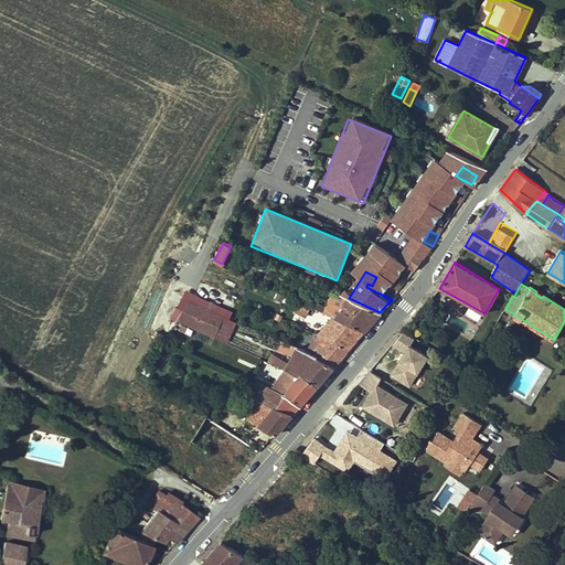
[(380,312),(349,298),(333,290),(328,301),(329,302),(326,309),(324,313),(333,317),(364,331),(369,326),(380,312)]
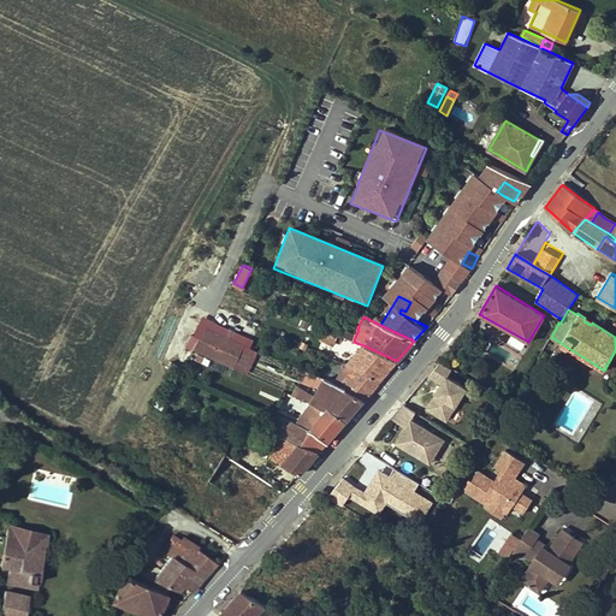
[(217,332),(221,321),(213,318),(208,329),(217,332)]
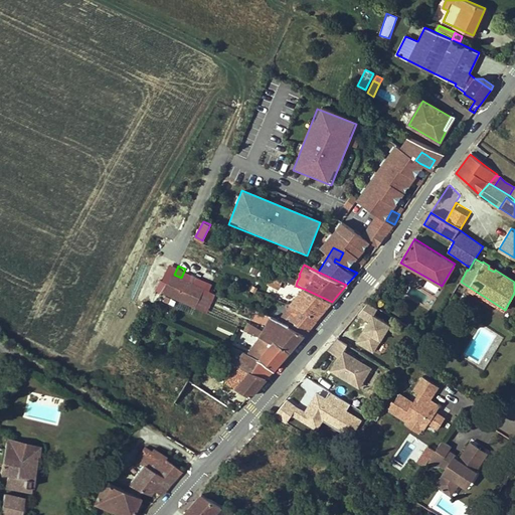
[(199,299),(204,289),(181,278),(174,275),(173,275),(170,278),(161,292),(197,308),(201,300),(199,299)]
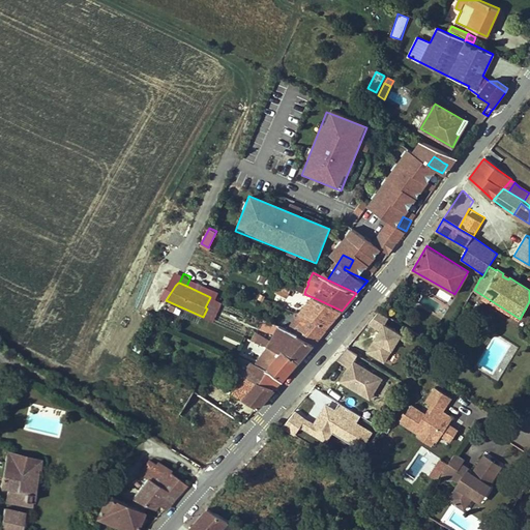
[(305,290),(291,284),(290,287),(304,294),(305,290)]
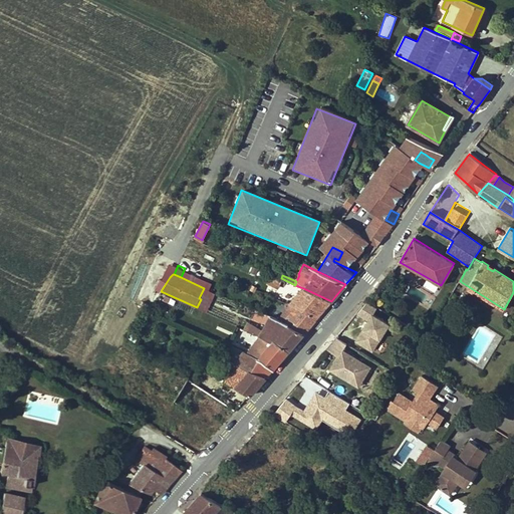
[(277,286),(281,279),(274,276),(271,284),(277,286)]
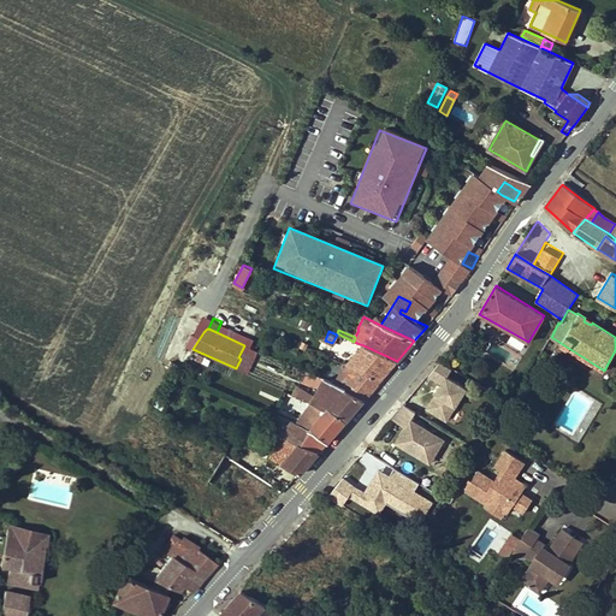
[(386,373),(397,361),(363,345),(348,365),(348,366),(360,371),(361,368),(378,383),(386,373)]
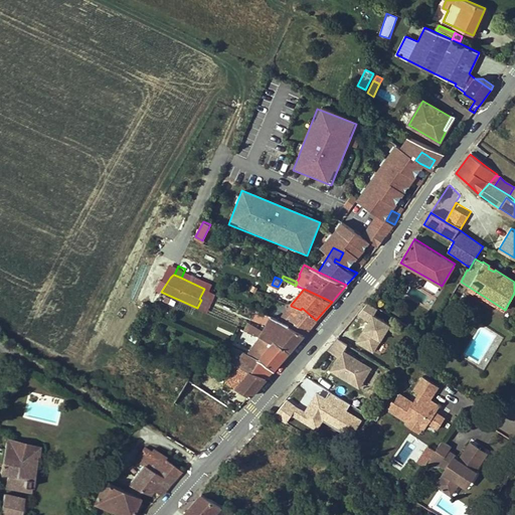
[(354,342),(373,354),(390,327),(372,316),(376,309),(366,303),(357,316),(367,322),(354,342)]
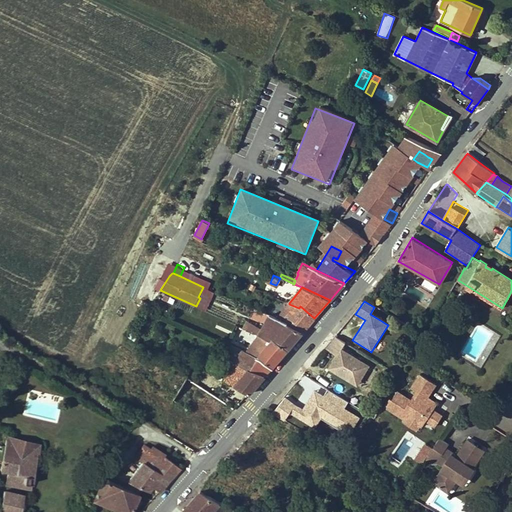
[(306,327),(314,318),(300,306),(299,308),(289,304),(278,319),(287,324),(286,325),(302,332),(306,327)]
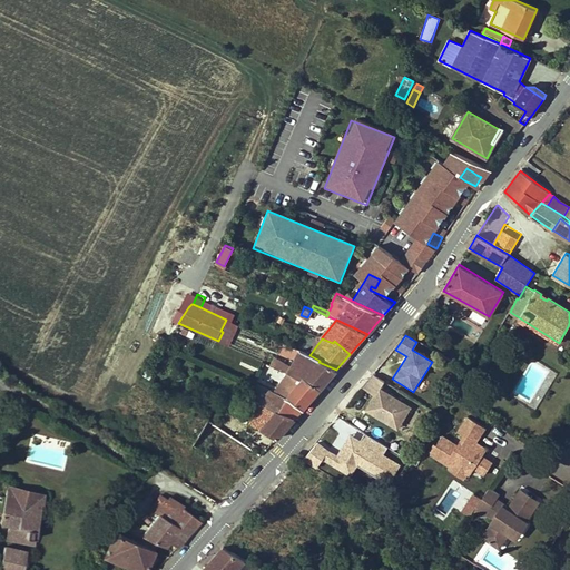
[(336,370),(318,362),(320,361),(310,355),(301,350),(292,366),(278,360),(276,363),(274,367),(275,367),(275,366),(288,373),(320,389),(328,380),(336,370)]
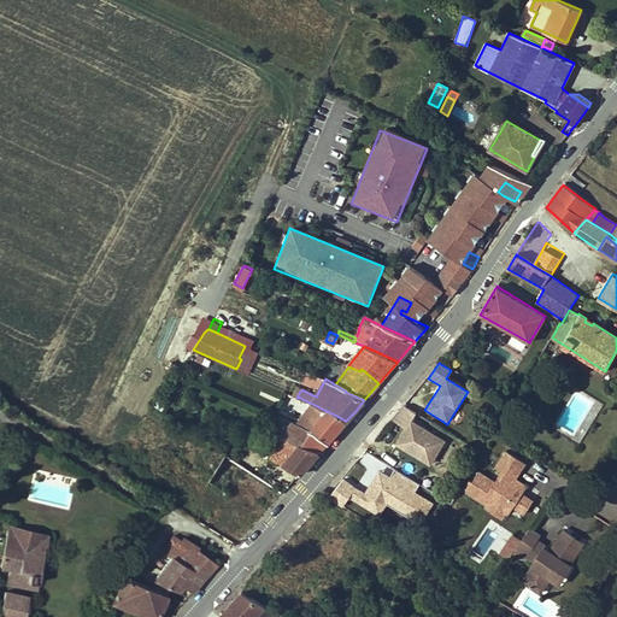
[(336,433),(346,421),(312,404),(298,424),(293,422),(289,430),(286,439),(318,453),(328,442),(336,433)]
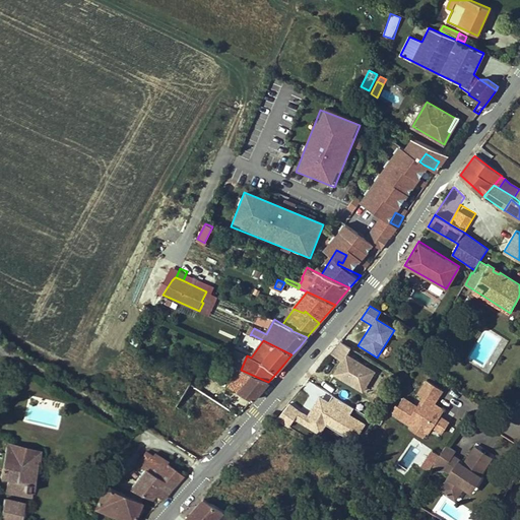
[(375,371),(346,355),(350,348),(338,341),(330,355),(340,361),(331,377),(363,393),(375,371)]
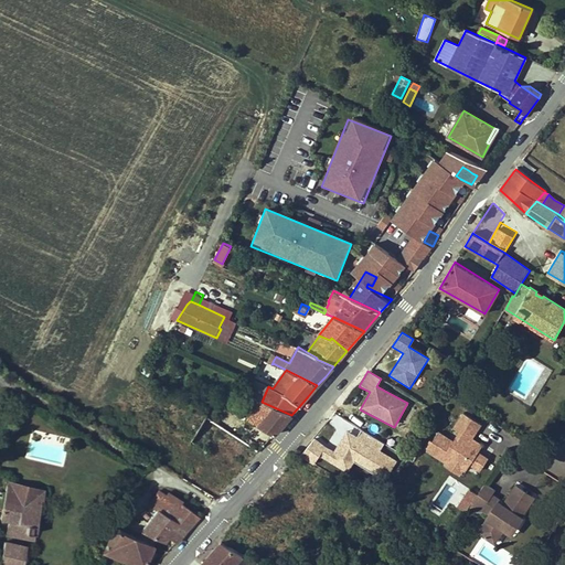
[(265,394),(268,386),(253,380),(251,388),(265,394)]
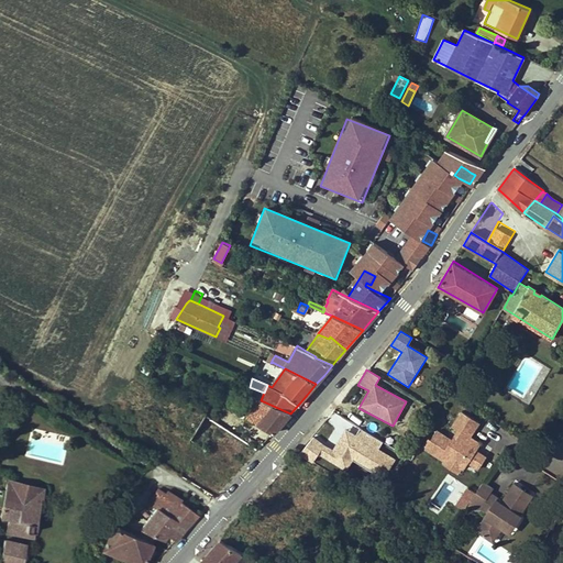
[(274,433),(290,414),(261,400),(249,417),(246,415),(244,417),(247,418),(274,433)]
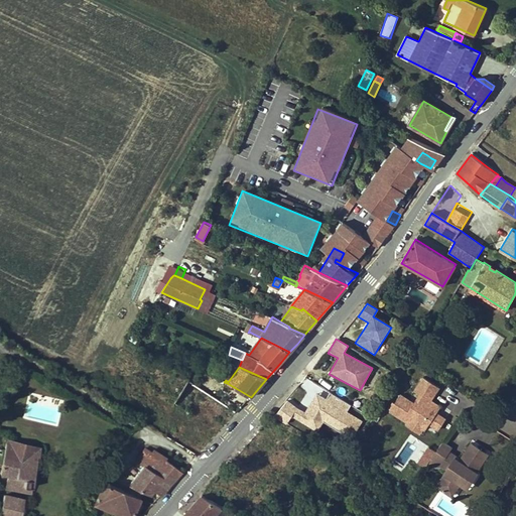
[(436,413),(438,410),(434,407),(436,404),(431,400),(439,386),(423,376),(415,390),(422,395),(418,400),(416,399),(414,403),(400,394),(395,402),(393,401),(388,408),(406,421),(408,417),(423,427),(425,428),(429,423),(438,429),(445,419),(436,413)]
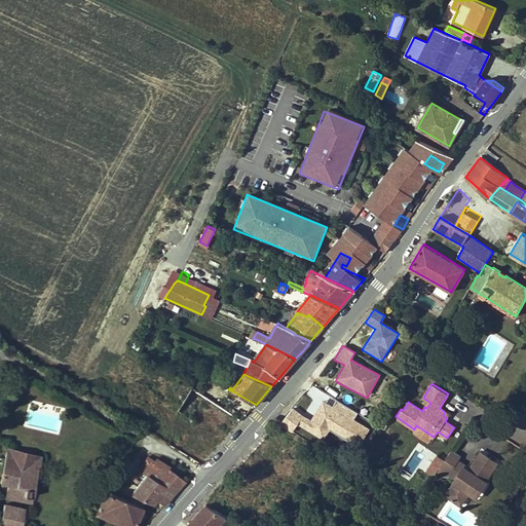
[(241,419),(221,407),(205,396),(198,407),(186,399),(178,410),(178,411),(192,421),(199,411),(230,431),(230,430),(241,419)]
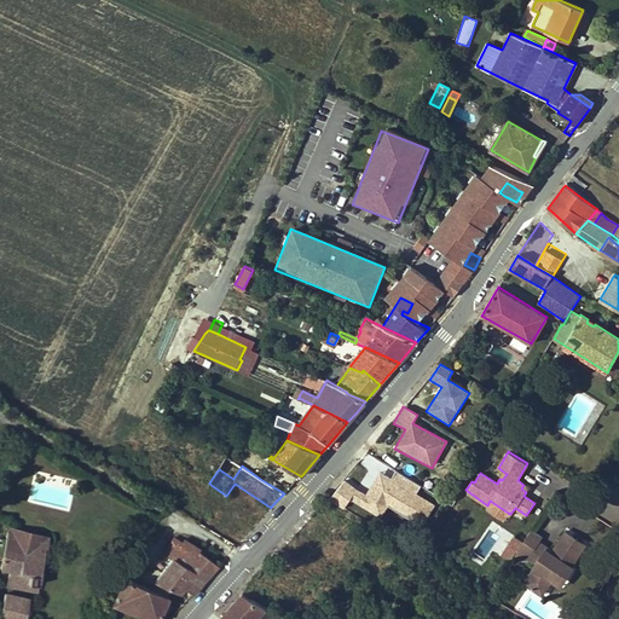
[(379,472),(366,493),(341,480),(330,501),(354,514),(358,507),(381,519),(387,508),(422,527),(435,504),(416,495),(421,486),(394,473),(392,479),(379,472)]
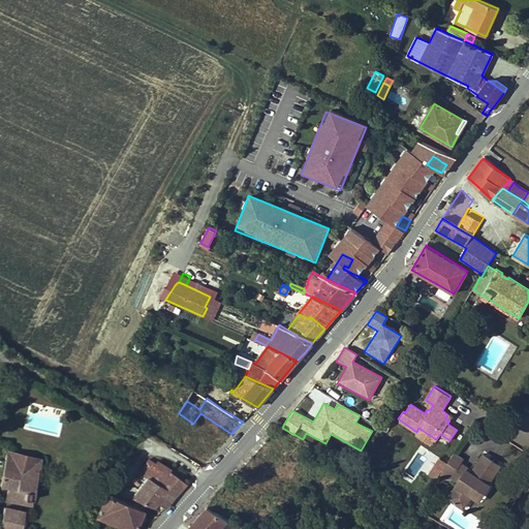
[(434,438),(418,428),(416,432),(418,433),(417,434),(431,442),(434,438)]
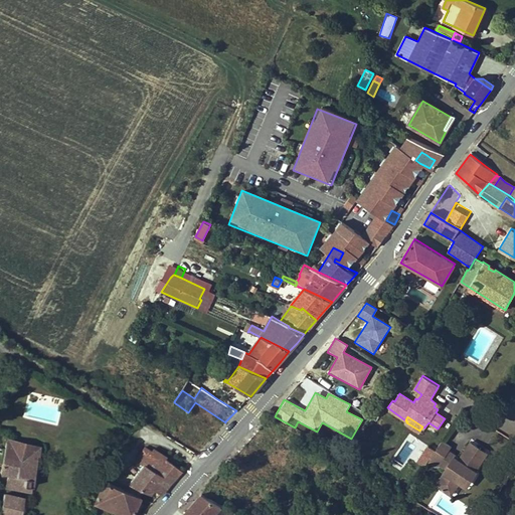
[(403,471),(418,439),(408,434),(392,465),(403,471)]
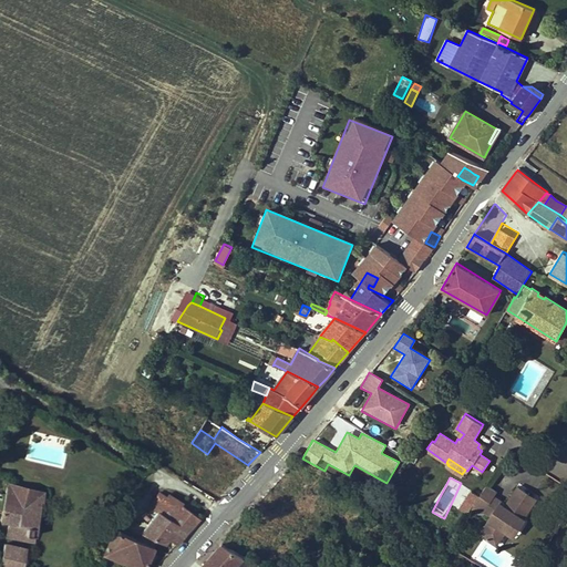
[(41,504),(43,493),(8,484),(6,495),(41,504)]
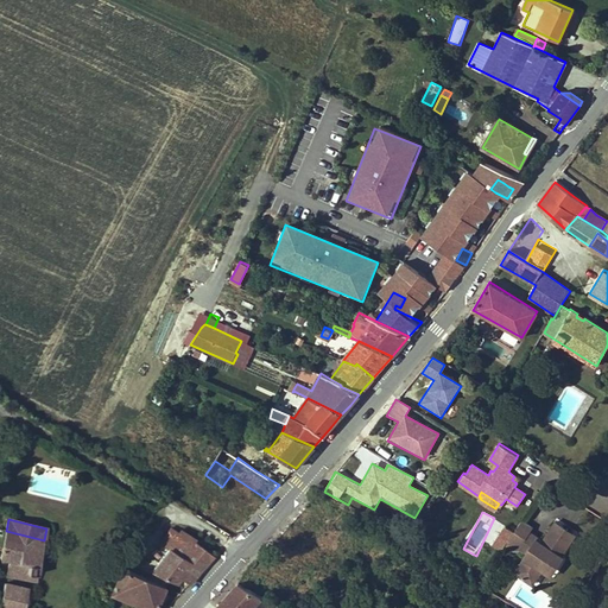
[(543,571),(555,552),(561,556),(562,556),(575,534),(555,521),(543,540),(543,544),(540,548),(538,548),(533,544),(533,543),(530,549),(521,544),(530,532),(533,527),(521,520),(507,542),(519,549),(526,553),(524,558),(526,559),(517,574),(531,583),(540,569),(543,571)]
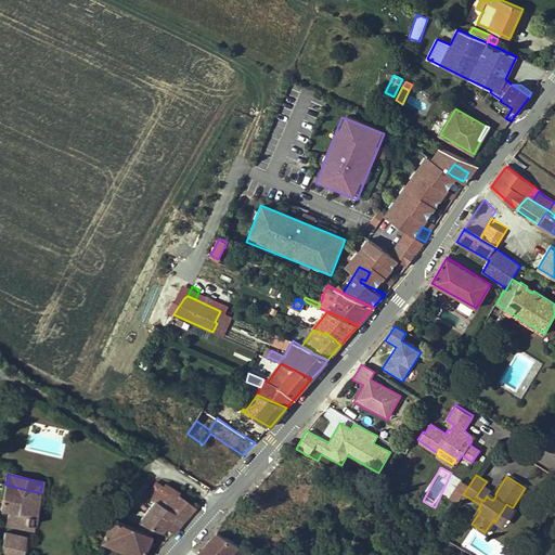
[(183,519),(192,510),(195,506),(178,494),(179,491),(167,483),(165,486),(157,482),(146,498),(154,501),(139,521),(137,520),(133,527),(150,534),(152,529),(160,532),(164,527),(172,533),(183,519)]
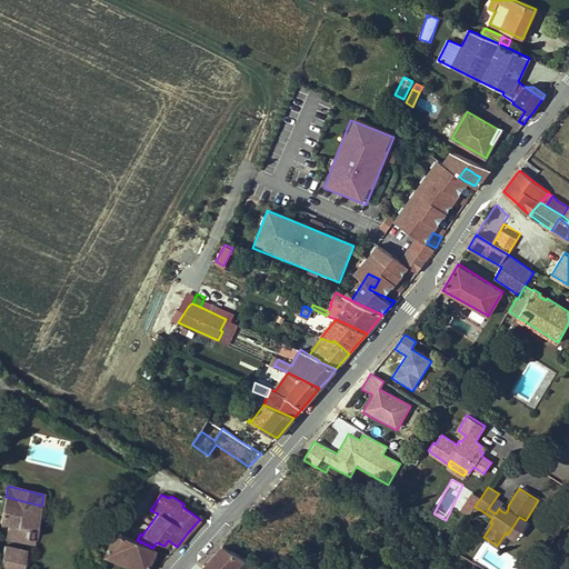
[(35,543),(41,506),(6,497),(0,522),(9,525),(7,539),(35,543)]
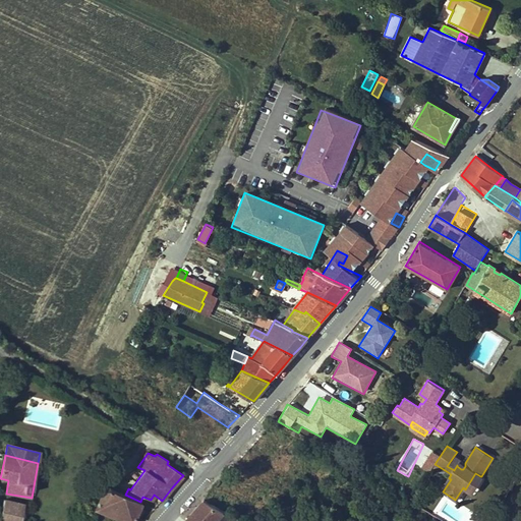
[(457,466),(461,460),(454,456),(447,466),(454,470),(457,465),(457,466)]
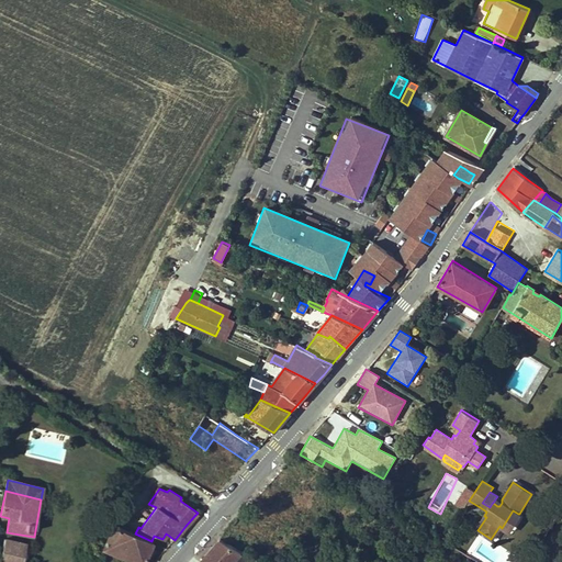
[(509,532),(520,515),(519,514),(518,514),(513,510),(502,528),(509,532)]
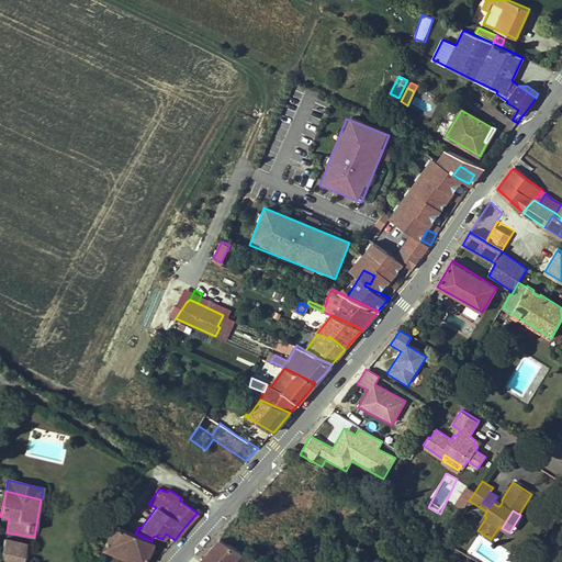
[(250,537),(234,525),(232,524),(233,524),(232,523),(231,524),(220,539),(221,539),(242,552),(243,552),(246,549),(243,547),(250,537)]
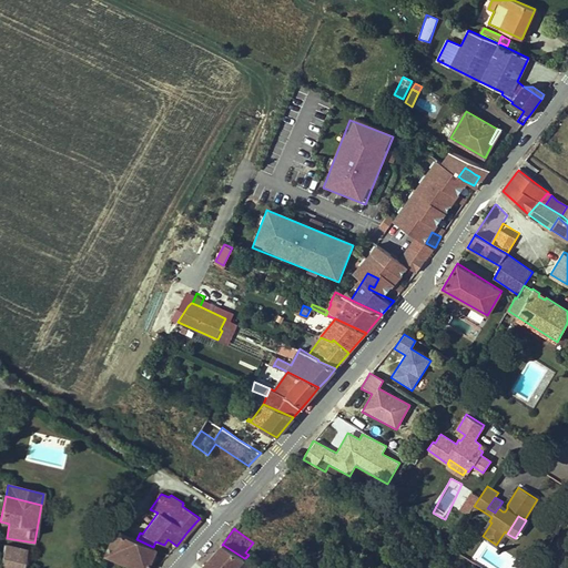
[(135,567),(145,567),(154,547),(153,547),(137,539),(113,529),(102,554),(135,567)]
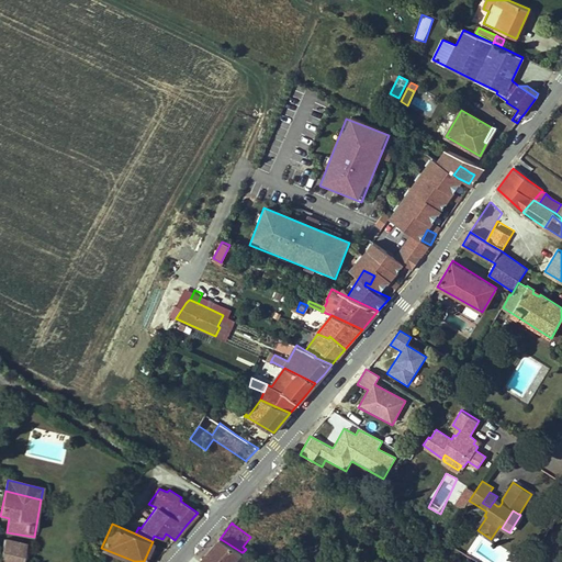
[(0,561),(23,561),(26,543),(4,539),(0,559),(0,561)]
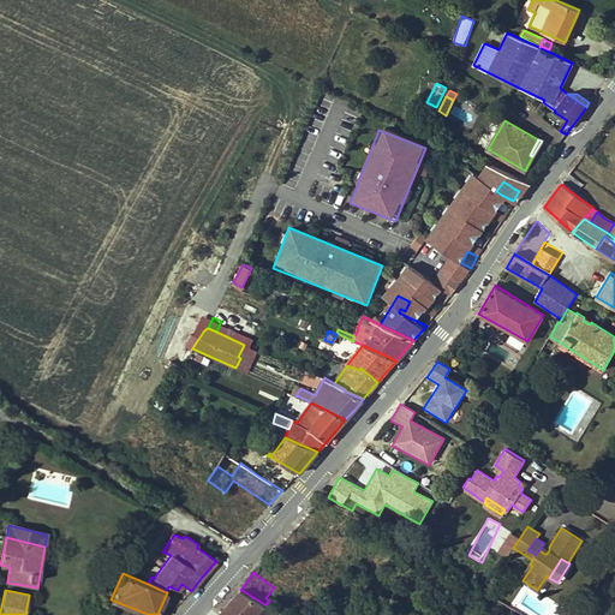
[(221,614),(255,614),(264,604),(242,590),(220,614),(221,614)]
